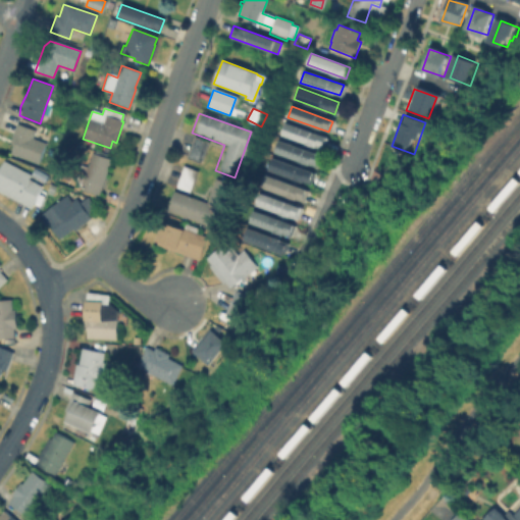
[(281,135),(286,123),(323,137),(319,148),(281,135)]
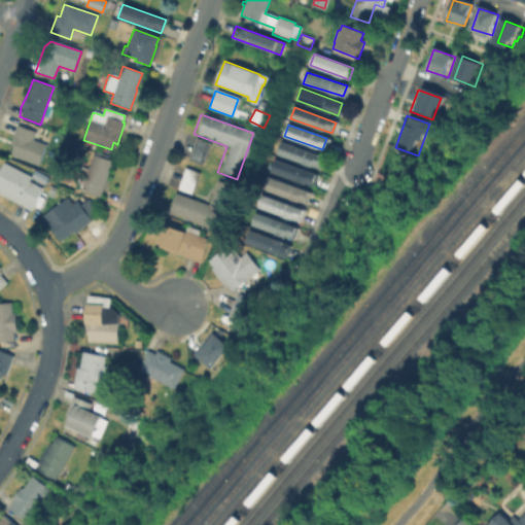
[(46,145),(38,166),(10,155),(13,146),(9,145),(16,126),(36,133),(33,140),(46,145)]
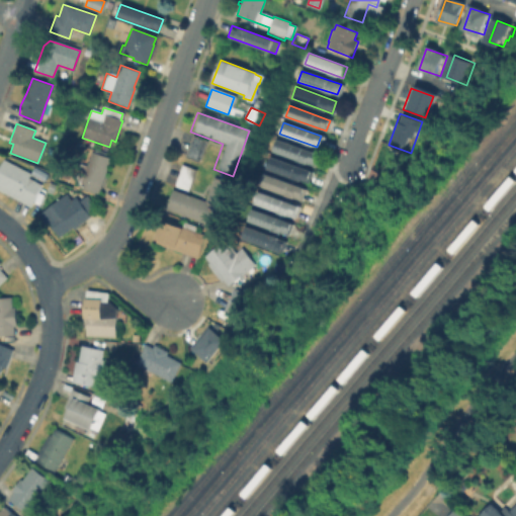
[(203,141),(196,162),(182,157),(189,136),(203,141)]
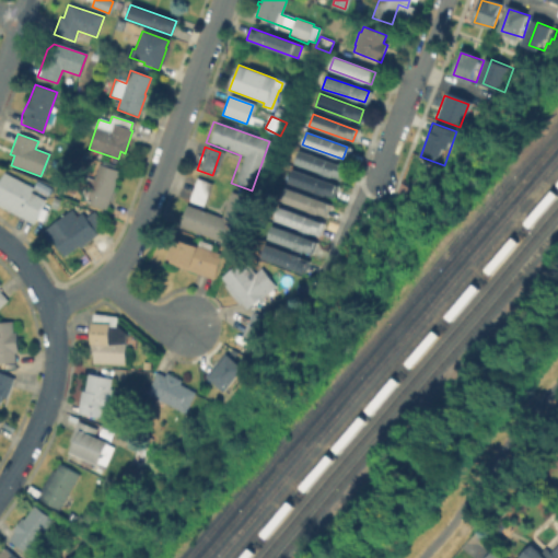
[(295,163),(299,152),(341,167),(338,178),(295,163)]
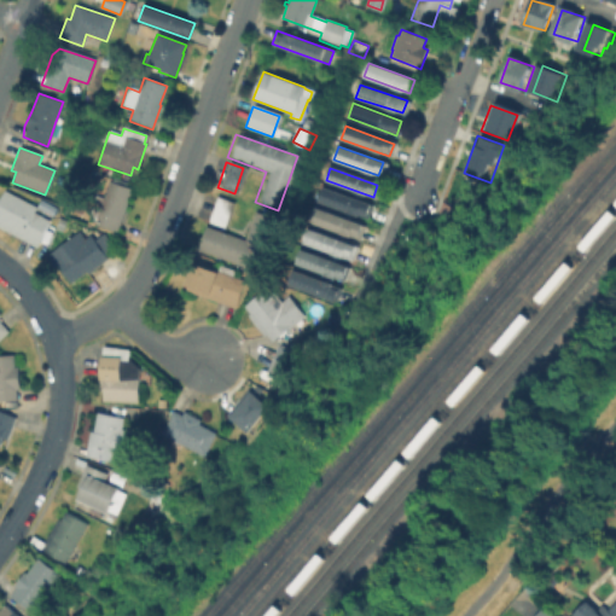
[(132,190),(117,232),(94,225),(97,220),(88,216),(94,196),(103,199),(109,182),(132,190)]
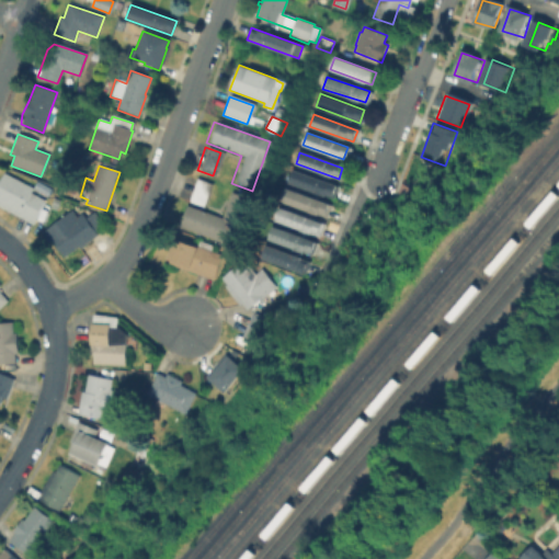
[(288,182),(293,172),(335,186),(331,197),(288,182)]
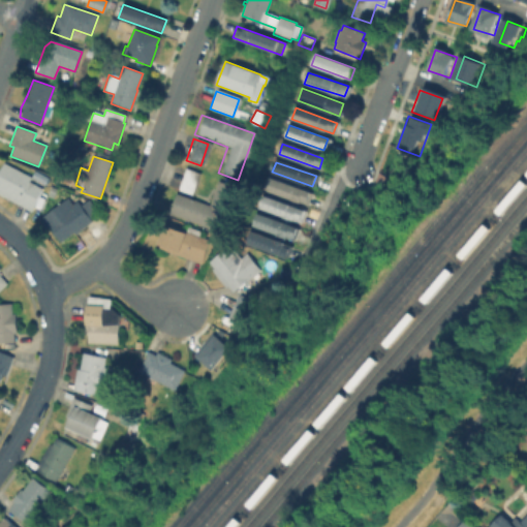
[(0,171),(1,168),(21,179),(24,173),(43,184),(41,189),(42,189),(31,212),(0,195),(0,171)]
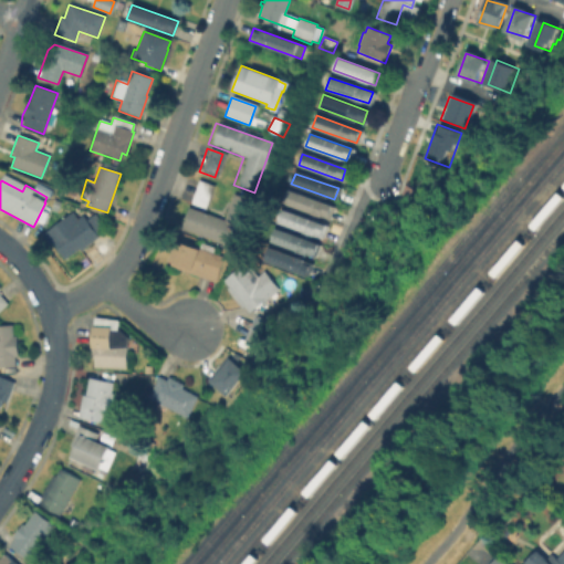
[(211,186),(202,209),(188,204),(197,180),(211,186)]
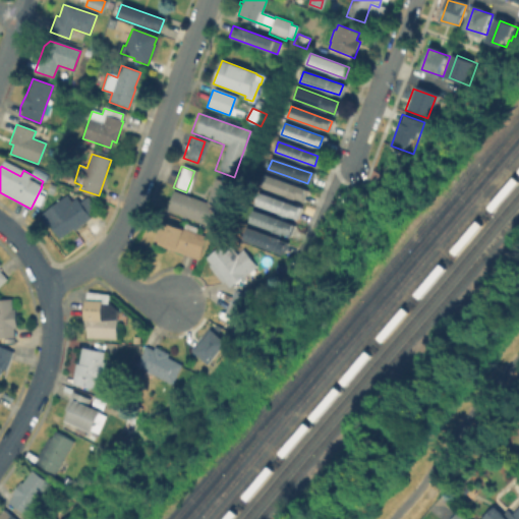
[(262,186),(266,175),(306,189),(301,202),(262,186)]
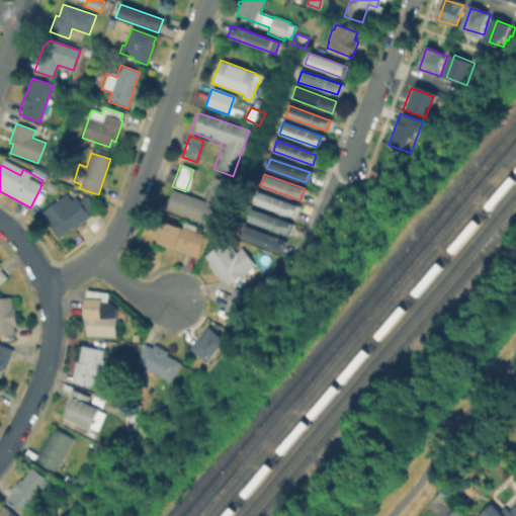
[(163,209),(170,190),(201,201),(210,177),(230,184),(215,228),(163,209)]
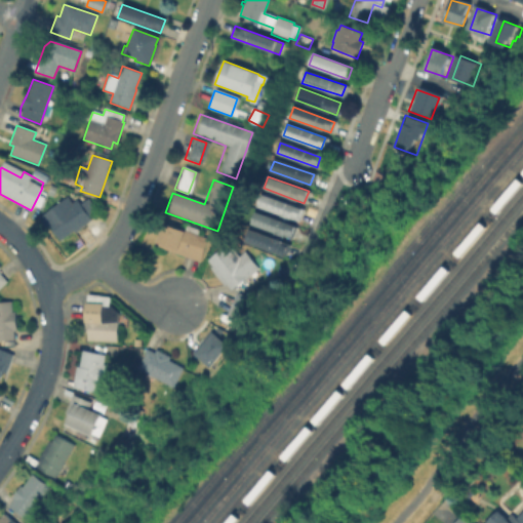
[(257,205),(262,196),(304,210),(299,220),(257,205)]
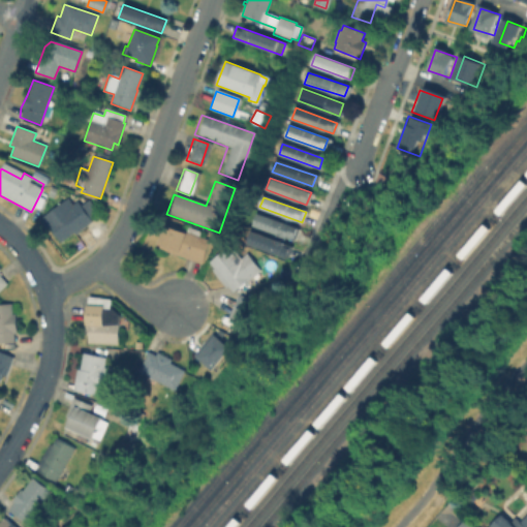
[(67,198),(72,206),(78,202),(92,221),(74,235),(60,243),(47,227),(39,219),(67,198)]
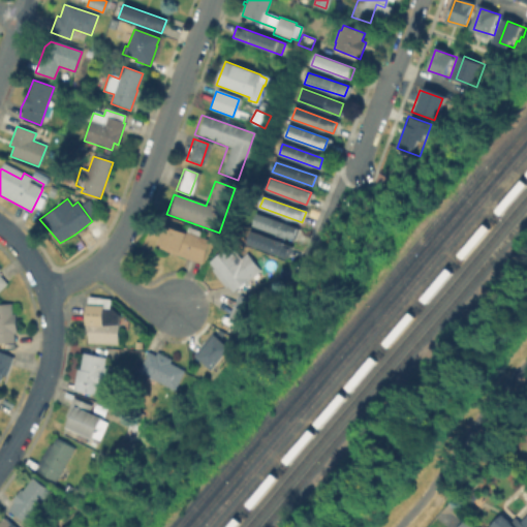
[(253,225),(255,216),(299,229),(296,239),(253,225)]
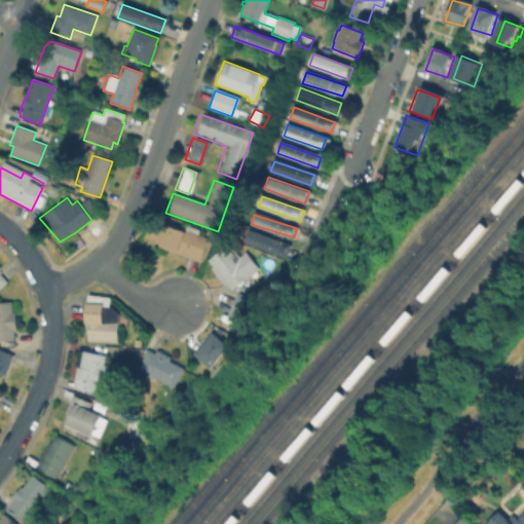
[(163,224),(185,231),(187,226),(199,230),(198,235),(209,239),(200,263),(157,248),(158,244),(157,244),(163,224)]
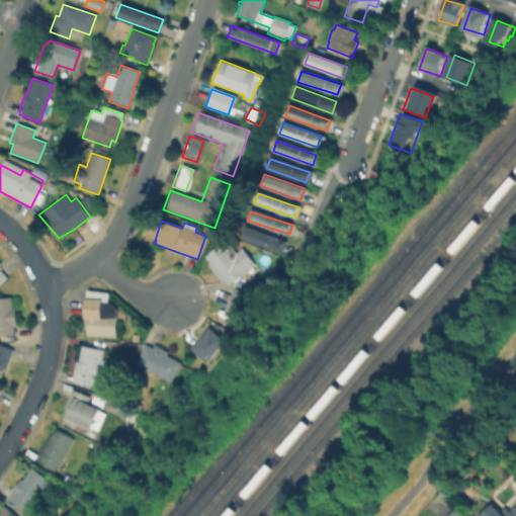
[(241,239),(245,228),(285,242),(281,253),(241,239)]
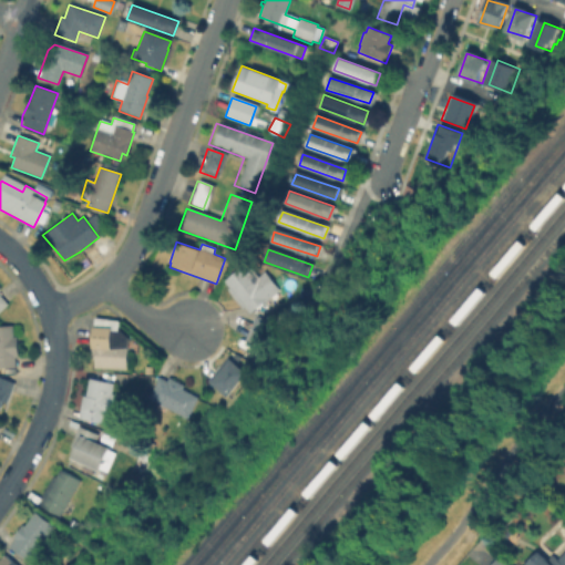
[(247,263),(258,277),(265,271),(280,290),(266,302),(265,300),(249,312),(245,307),(243,308),(227,289),(228,288),(224,281),(247,263)]
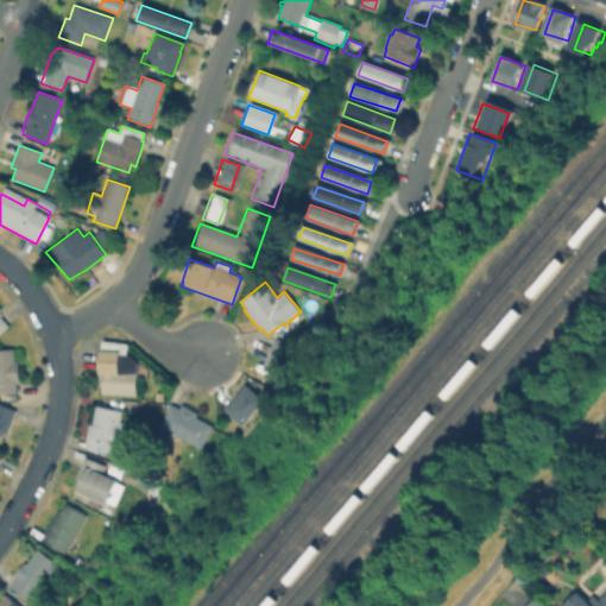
[(262,365),(276,372),(288,347),(273,340),(262,365)]
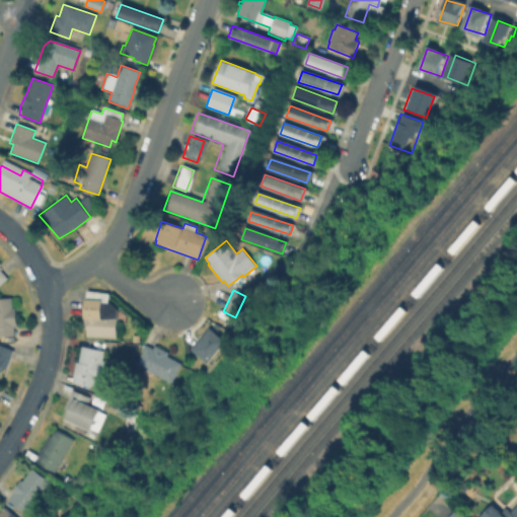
[(108,293),(108,302),(117,310),(115,339),(85,337),(86,328),(81,328),(83,300),(85,300),(86,291),(108,293)]
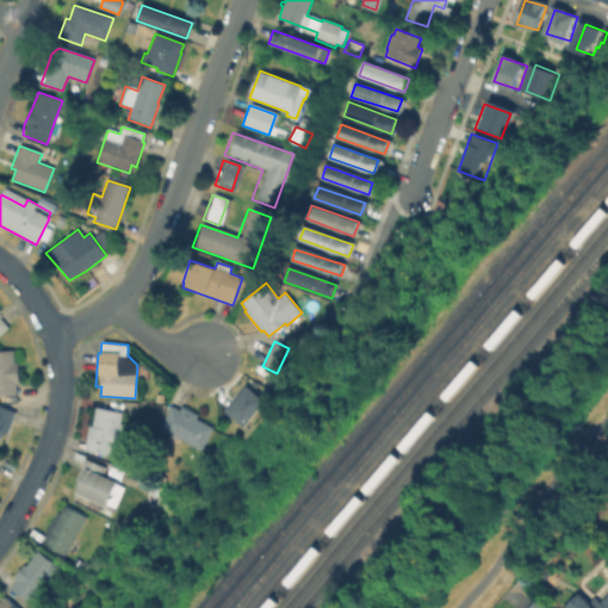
[(0,351),(12,351),(14,363),(18,363),(19,385),(16,385),(17,395),(0,396),(0,351)]
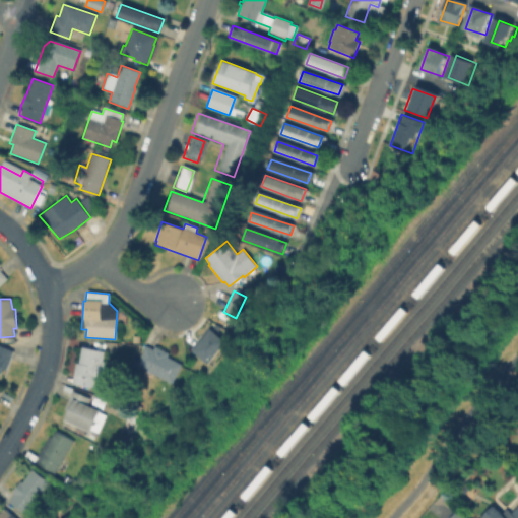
[(194,351),(211,330),(229,344),(211,365),(194,351)]
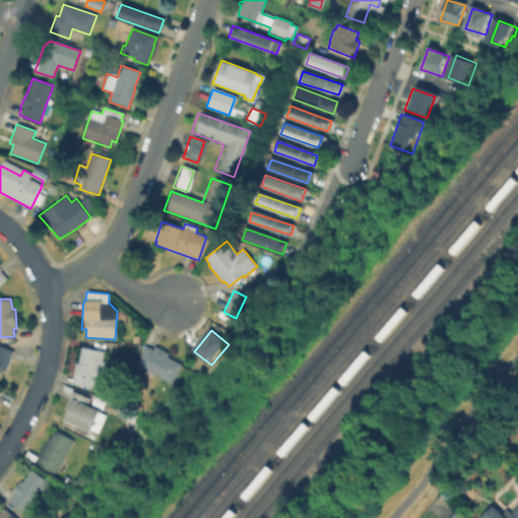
[(145,345),(152,349),(154,346),(169,353),(168,357),(183,365),(173,385),(135,366),(145,345)]
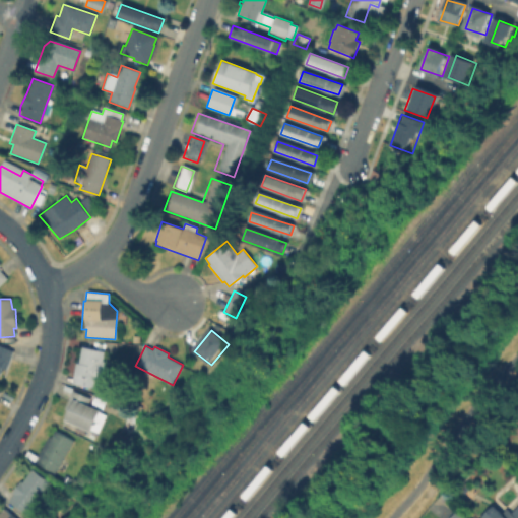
[(0,346),(13,351),(5,371),(1,369),(0,372),(0,346)]
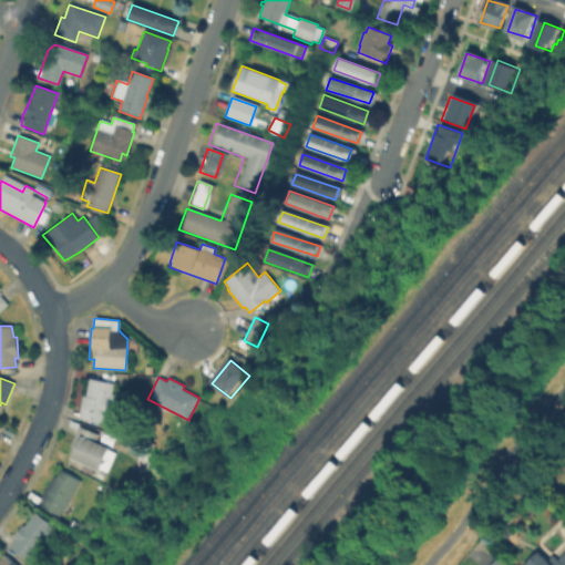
[(110,394),(120,397),(112,427),(78,419),(82,397),(84,397),(89,379),(112,384),(110,394)]
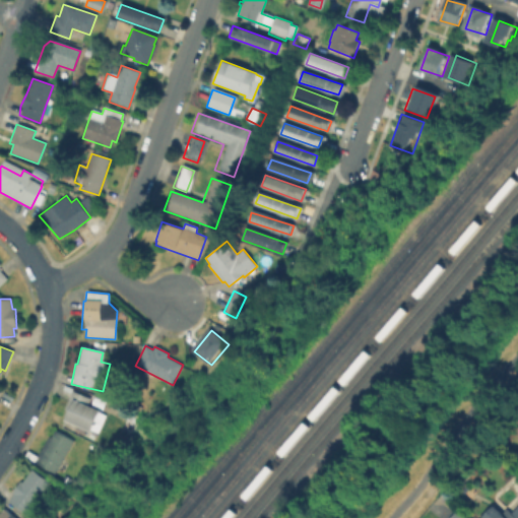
[(100,411),(90,432),(63,419),(67,411),(63,409),(71,391),(89,399),(86,405),(100,411)]
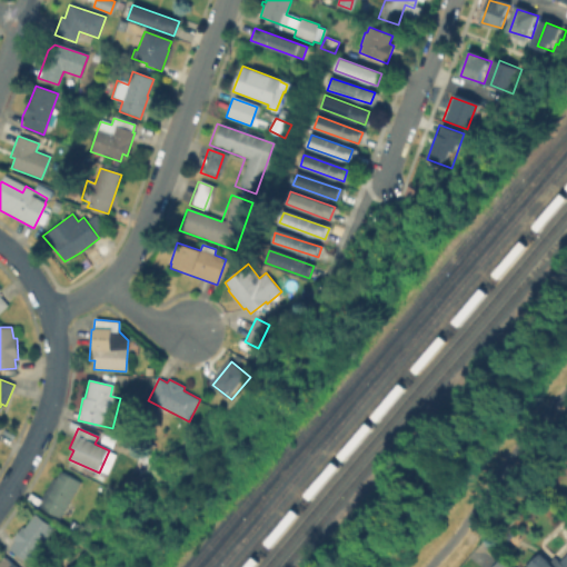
[(150,454),(147,464),(136,460),(140,449),(150,454)]
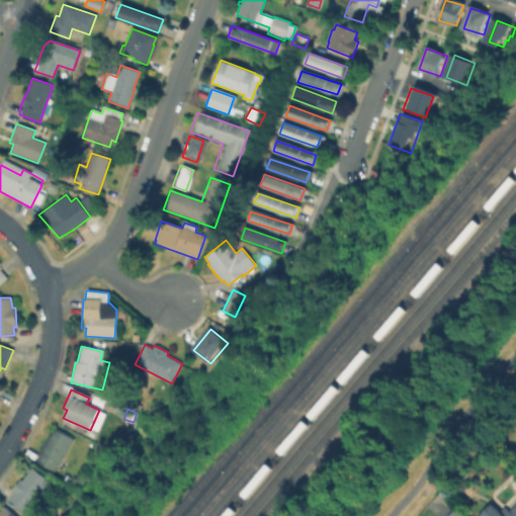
[(72,440),(55,473),(35,462),(36,455),(45,440),(51,436),(54,430),(72,440)]
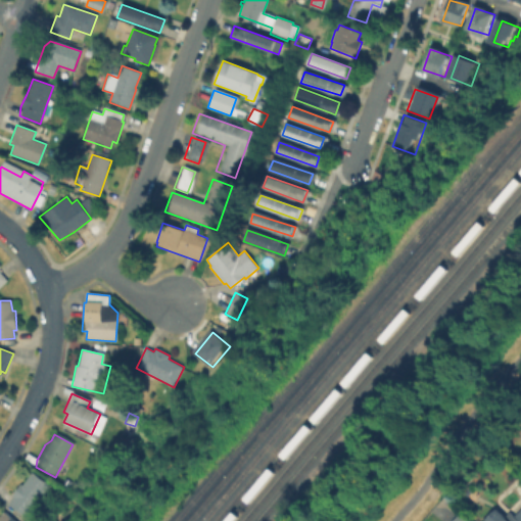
[(45,501),(32,520),(30,520),(8,505),(11,495),(21,486),(32,473),(45,483),(45,490),(43,493),(45,501)]
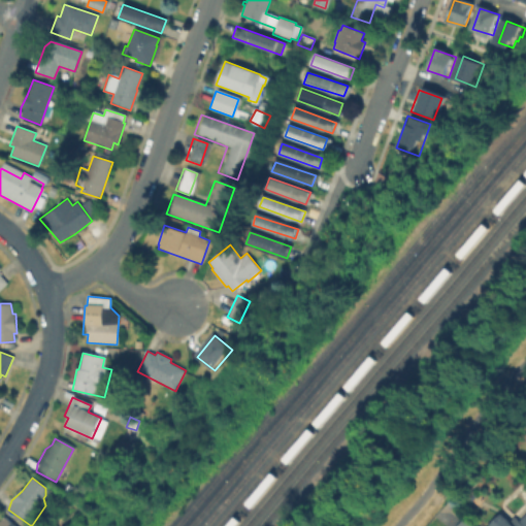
[(488,525),(500,514),(508,522),(514,517),(518,521),(525,514),(525,525),(488,525)]
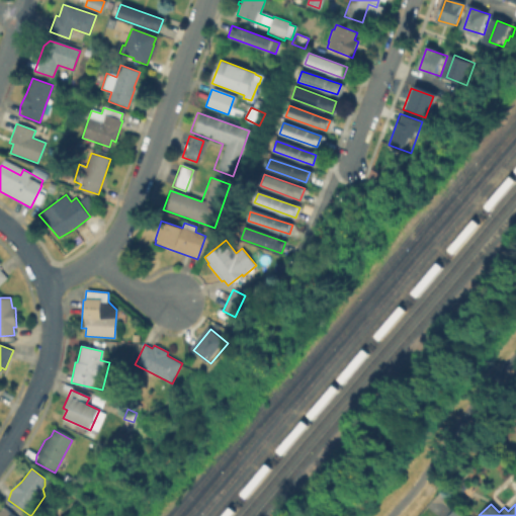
[(0,511),(4,507),(13,515),(0,515),(0,511)]
